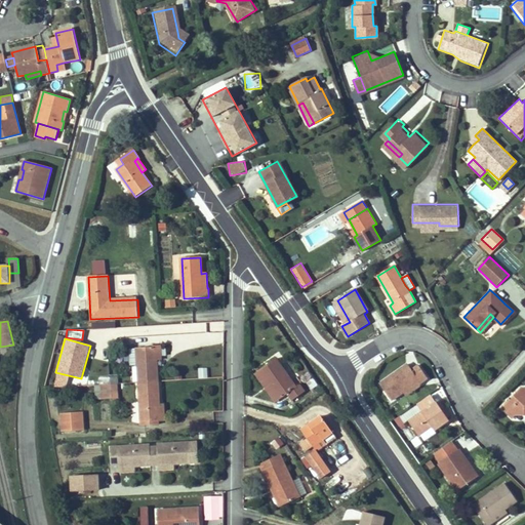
[(161,359),(161,347),(137,349),(139,382),(159,381),(158,363),(155,363),(155,360),(161,359)]
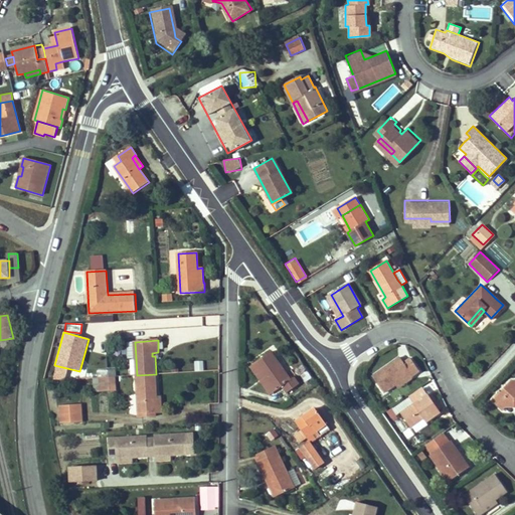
[(290,382),(271,354),(253,366),(274,394),(282,388),(287,394),(299,386),(294,379),(290,382)]
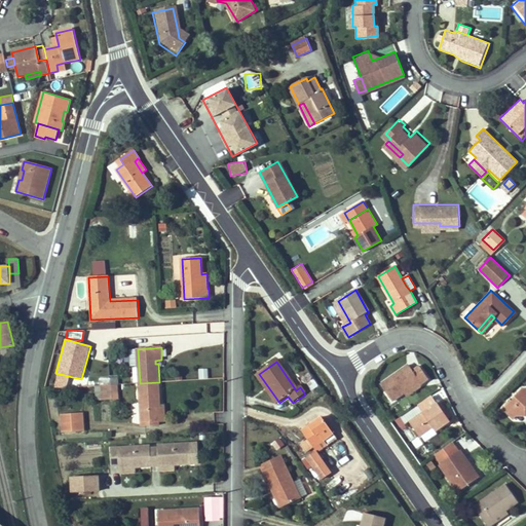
[(426,378),(418,367),(412,371),(408,366),(382,384),(381,384),(391,400),(406,390),(418,381),(420,383),(426,378)]
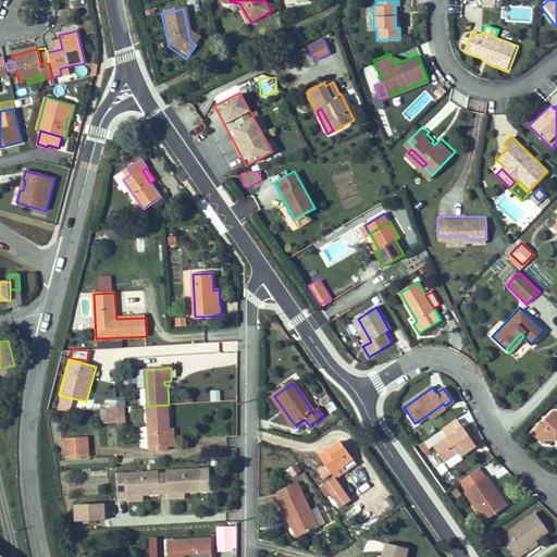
[(220,390),(210,391),(210,401),(220,400),(220,390)]
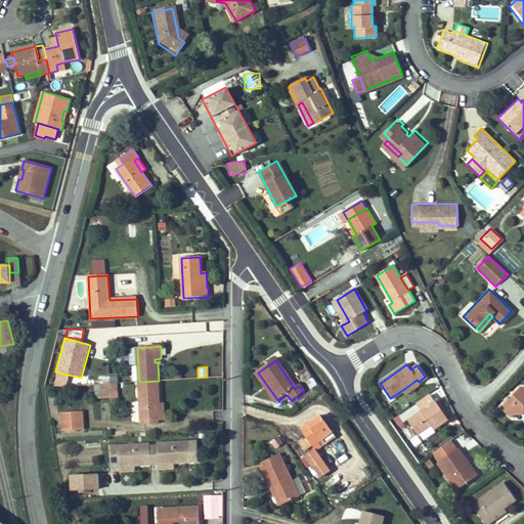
[(278,401),(258,373),(254,375),(274,403),(278,401)]
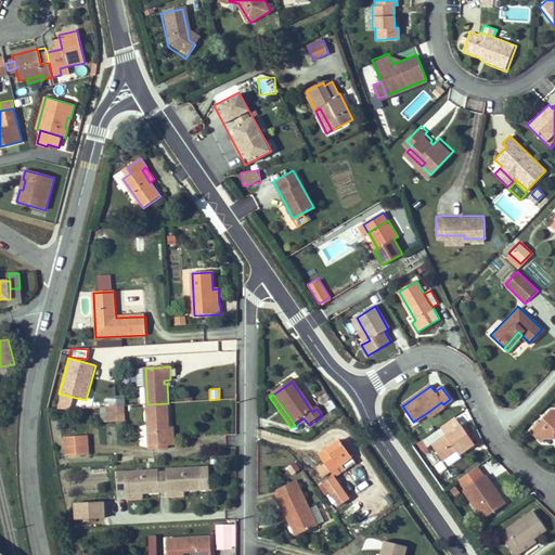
[(429,414),(443,404),(441,402),(428,412),(429,414)]
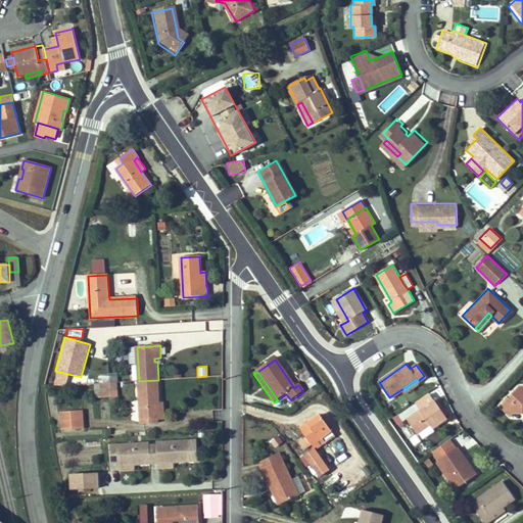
[(163,417),(162,401),(159,401),(158,380),(139,381),(141,423),(159,422),(159,418),(163,417)]
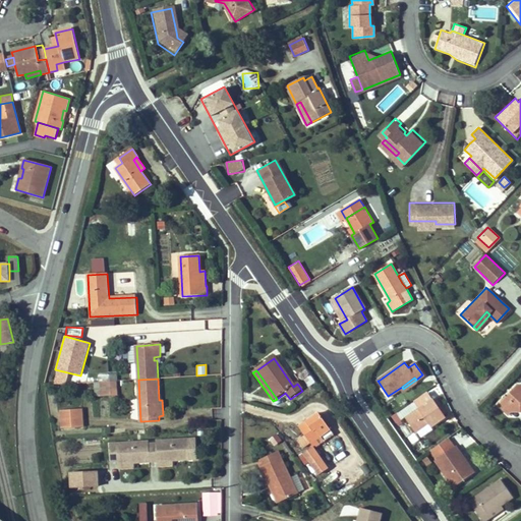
[(112,395),(111,382),(110,382),(101,382),(102,396),(112,395)]
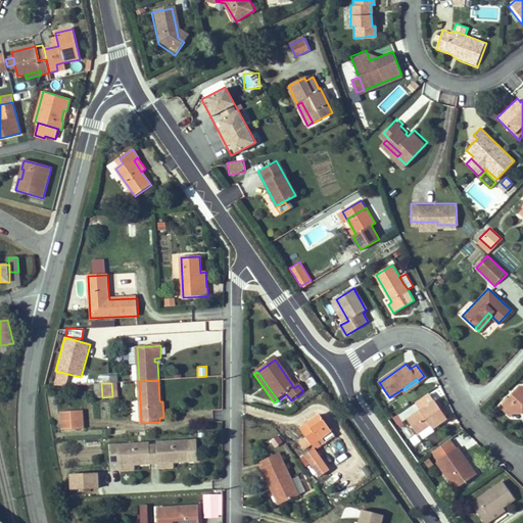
[(522,385),(520,386),(517,390),(502,407),(512,417),(514,415),(522,415),(522,385)]
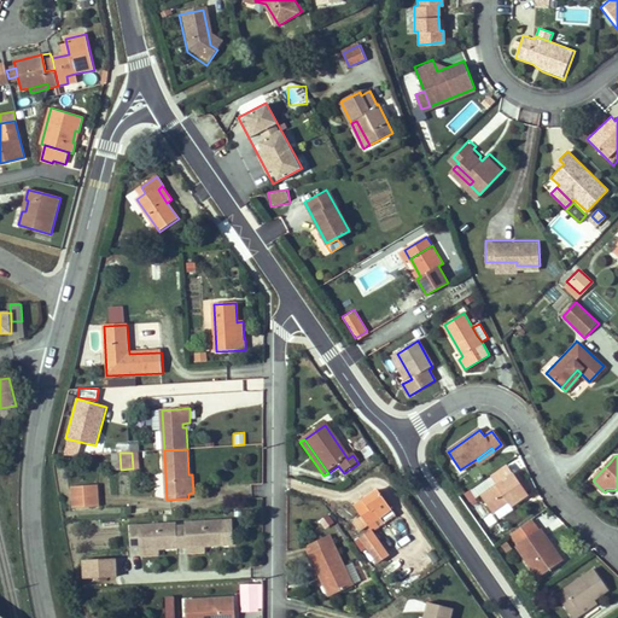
[(514,473),(507,464),(493,474),(499,484),(514,473)]
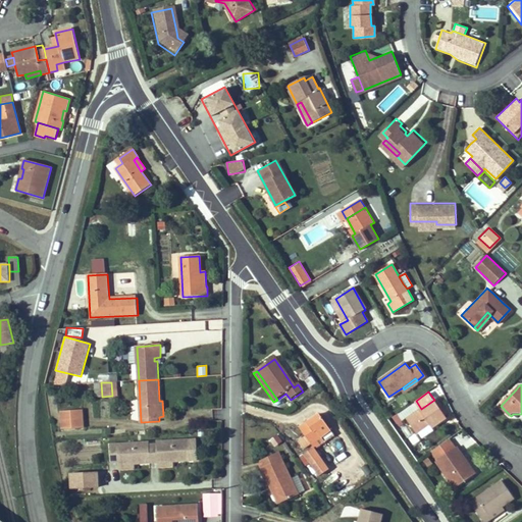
[(434,400),(421,409),(407,419),(416,431),(417,431),(429,424),(431,427),(446,418),(434,400)]
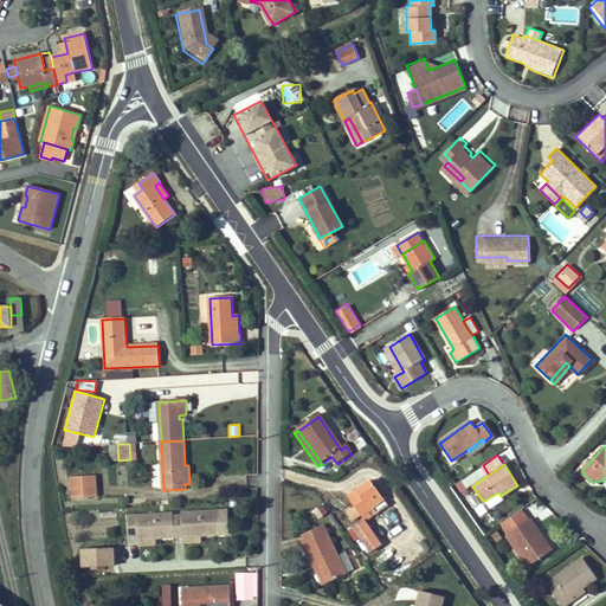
[(385,500),(366,475),(343,490),(362,516),(385,500)]
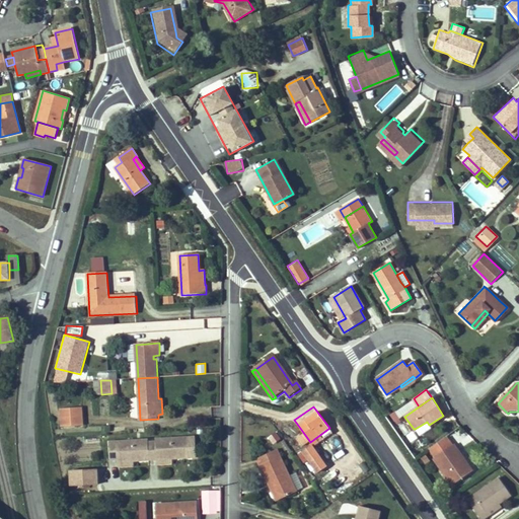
[(62,409),(63,427),(83,425),(82,408),(62,409)]
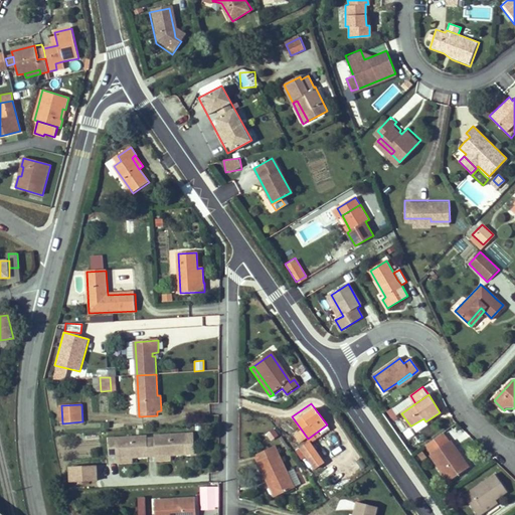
[(425,421),(423,418),(411,425),(416,433),(427,424),(425,421)]
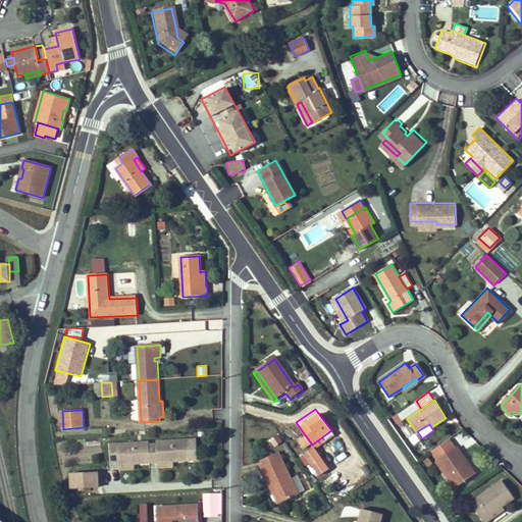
[(110,446),(111,462),(118,462),(119,464),(135,463),(157,462),(165,462),(172,461),(197,460),(196,439),(157,442),(157,445),(149,446),(149,442),(110,446)]
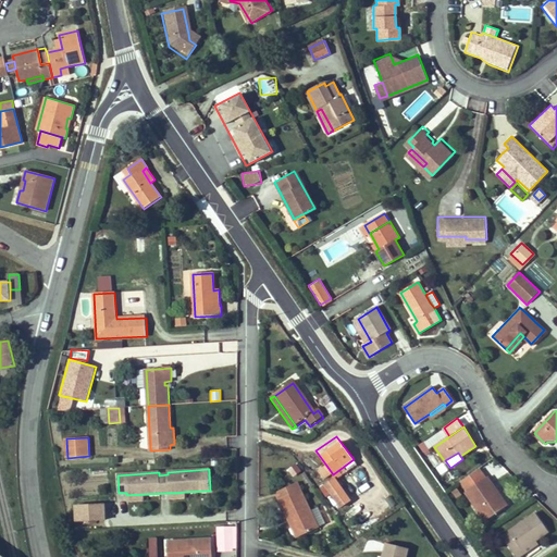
[(333,474),(323,481),(338,504),(348,496),(333,474)]
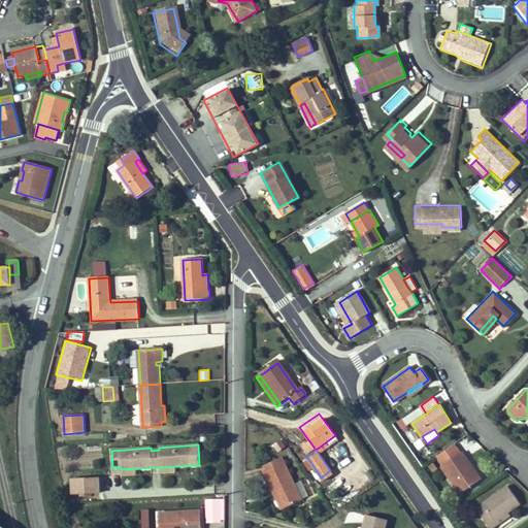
[(473,473),(470,468),(472,467),(462,454),(441,467),(460,493),(481,480),(475,472),(473,473)]
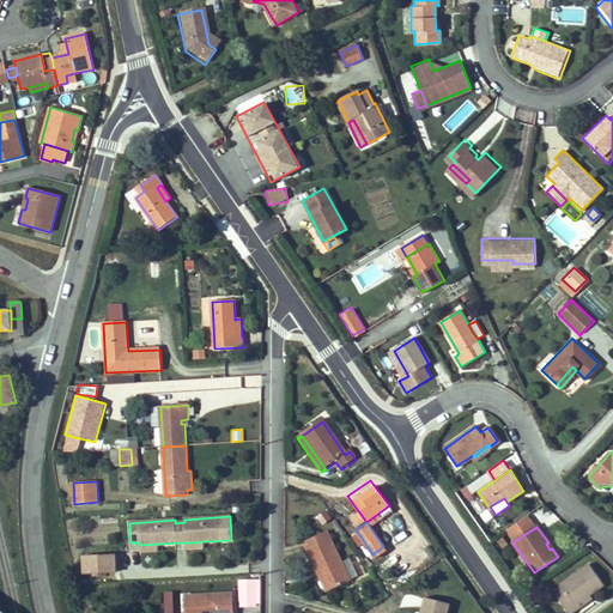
[(349,580),(326,529),(301,540),(314,569),(317,566),(327,588),(349,580)]
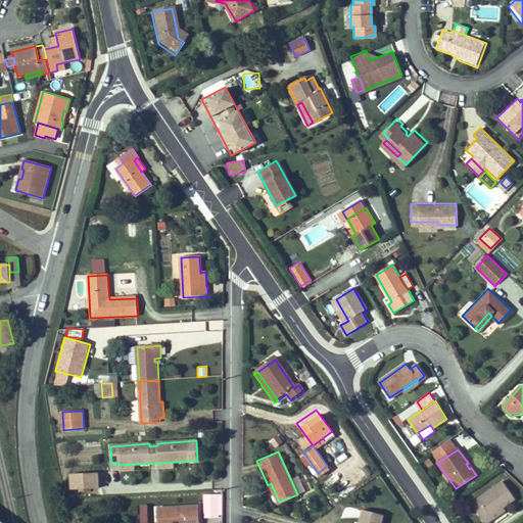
[(97,473),(68,474),(69,489),(98,488),(97,473)]
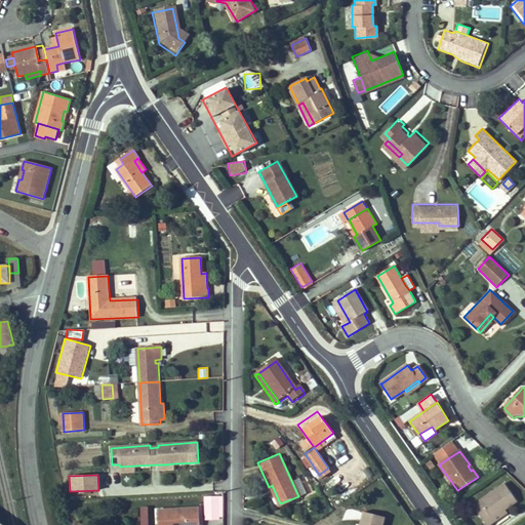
[(505,510),(517,501),(509,489),(505,483),(492,492),(479,501),(484,509),(478,513),(486,524),(488,524),(494,521),(492,519),(505,510)]
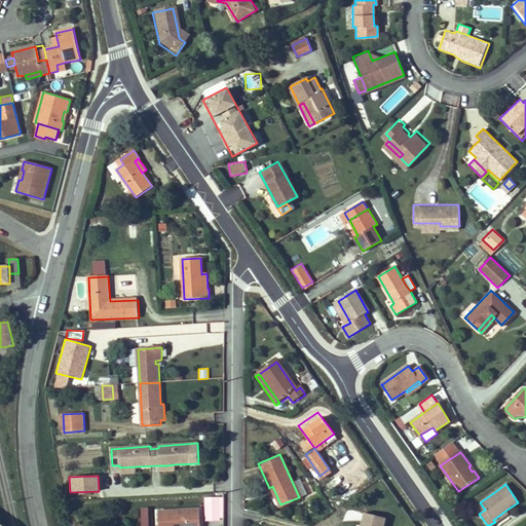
[(280,504),(272,486),(269,488),(277,505),(280,504)]
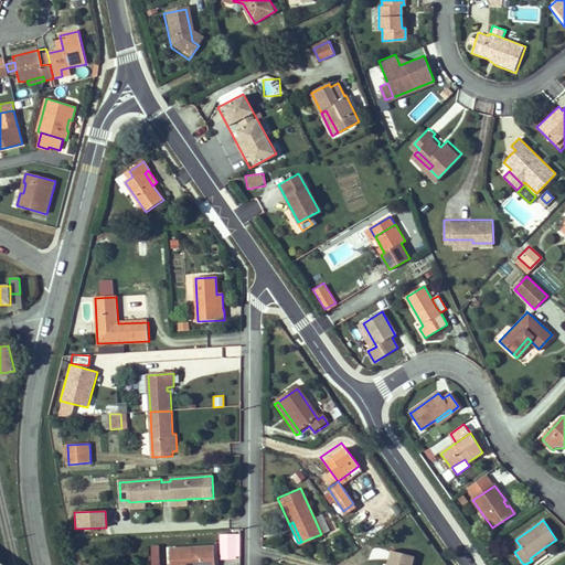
[(219,555),(234,555),(234,533),(219,533),(219,555)]
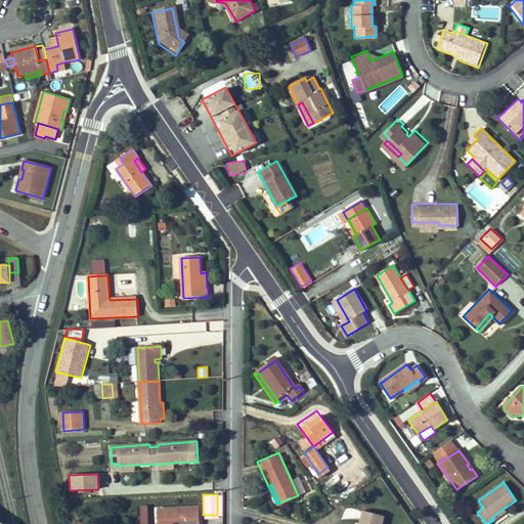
[(147,523),(147,506),(139,506),(138,523),(147,523)]
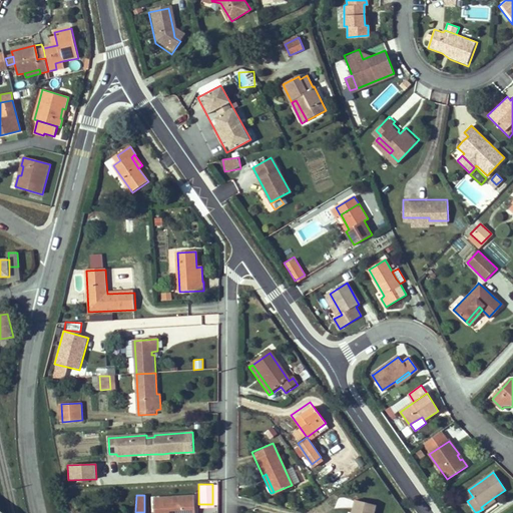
[(194,512),(194,497),(155,499),(155,512),(194,512)]
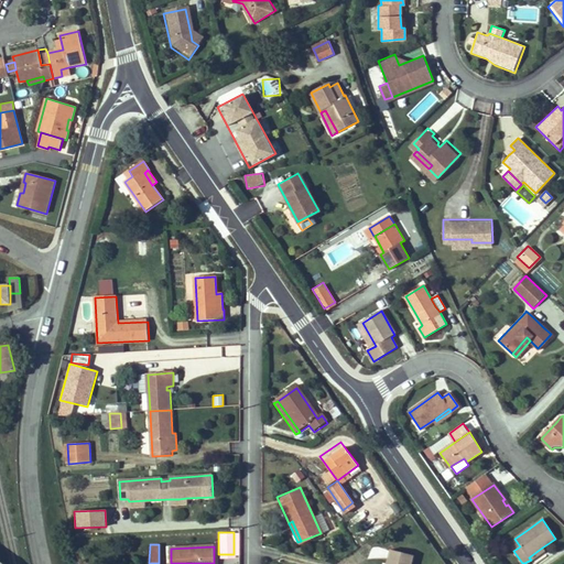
[(531,560),(543,552),(542,548),(529,557),(531,560)]
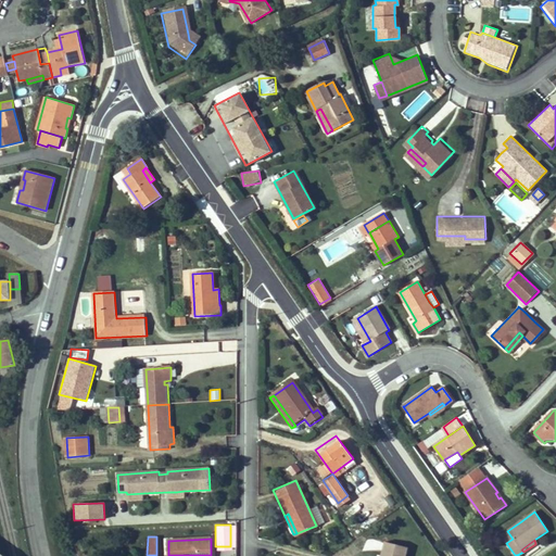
[(406,555),(408,548),(387,543),(382,555),(381,555),(380,555),(379,555),(406,555)]
